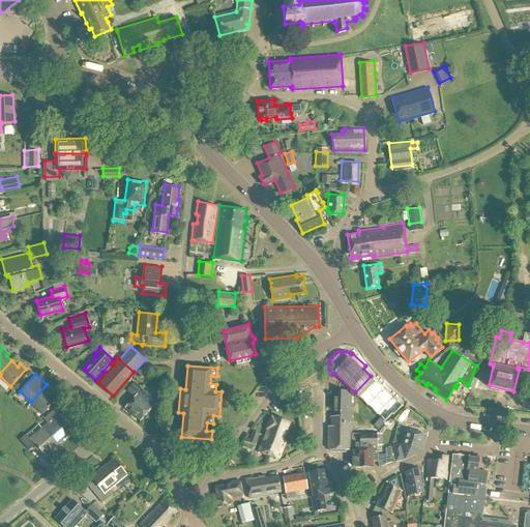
[(371,376),(355,392),(384,420),(391,412),(393,413),(402,404),(392,396),(393,394),(384,386),(385,385),(376,377),(374,379),(371,376)]
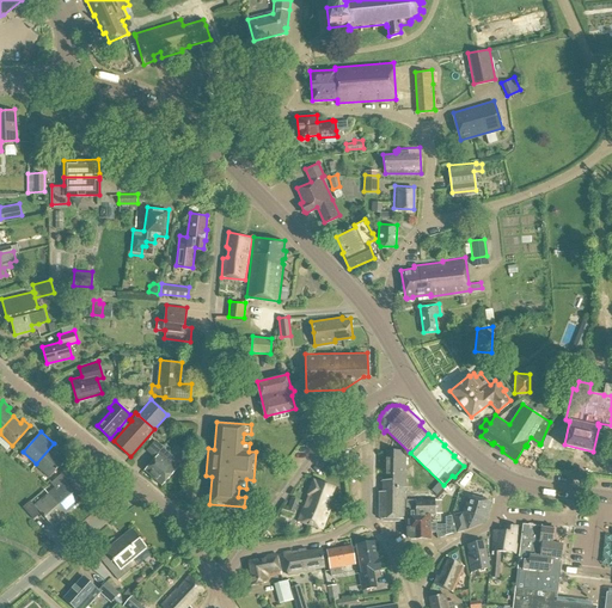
[(182,462),(155,440),(147,449),(155,456),(145,468),(161,484),(182,462)]
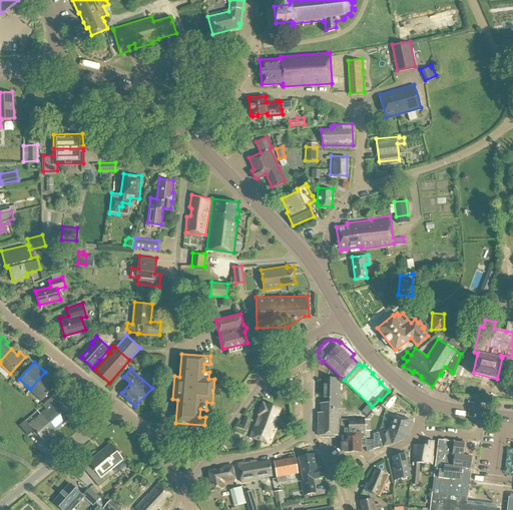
[(45,372),(30,389),(41,399),(56,382),(45,372)]
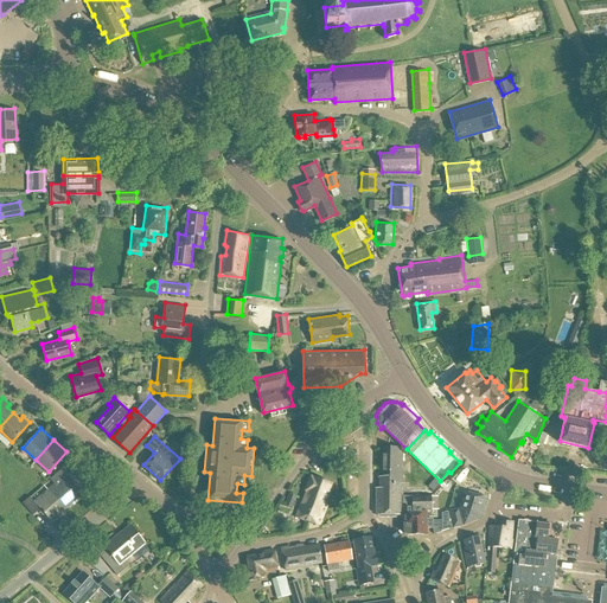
[(376,486),(376,513),(403,513),(403,524),(404,524),(404,530),(407,533),(427,532),(427,525),(427,510),(433,510),(433,508),(432,493),(410,494),(403,494),(403,446),(383,446),(383,469),(383,475),(379,475),(379,486),(376,486)]
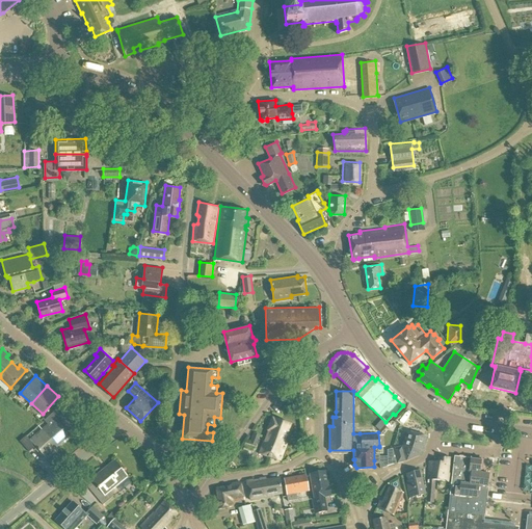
[(45,430),(57,445),(70,434),(55,419),(58,416),(53,411),(44,419),(48,423),(43,427),(45,430)]
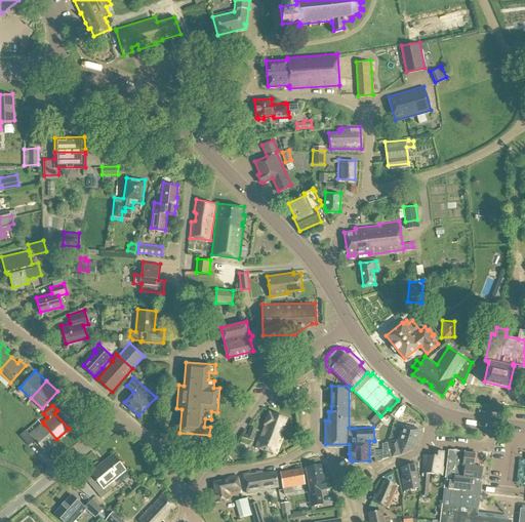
[(286,417),(270,411),(266,424),(264,424),(255,446),(276,452),(282,436),(280,435),(286,417)]
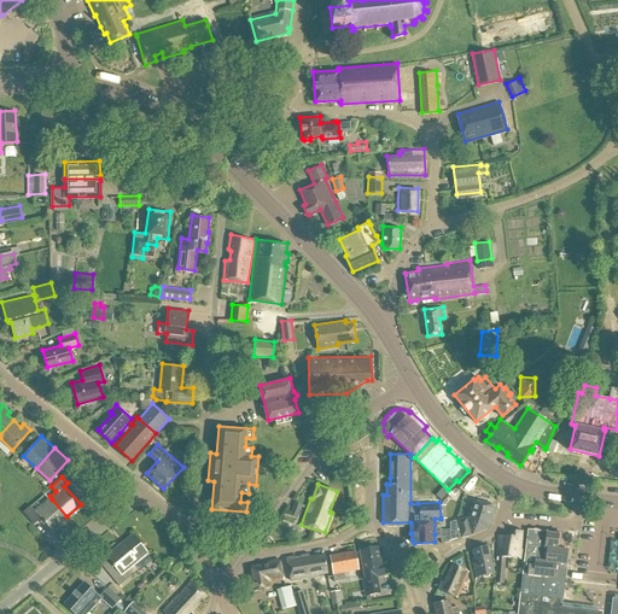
[(443,485),(436,493),(441,498),(449,490),(443,485)]
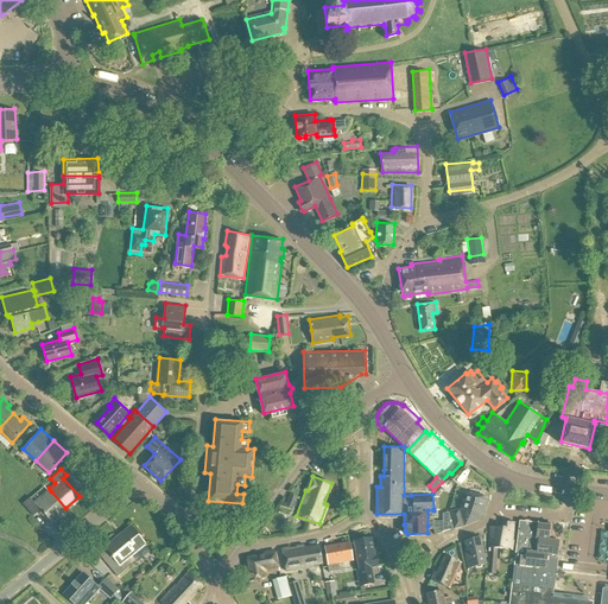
[(457,508),(449,510),(454,527),(464,525),(481,517),(487,497),(464,490),(460,507),(457,508)]
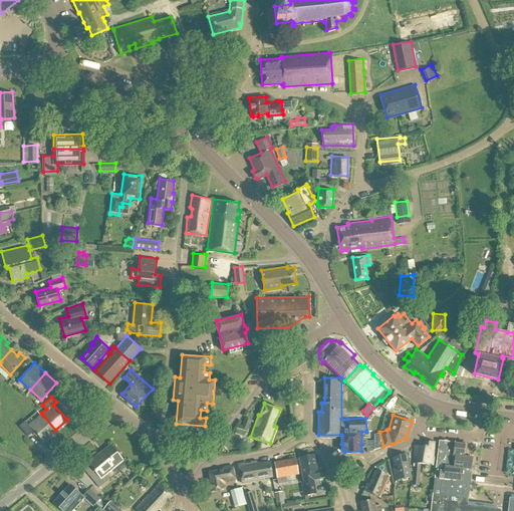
[(55,430),(43,416),(37,421),(35,418),(29,424),(44,440),(55,430)]
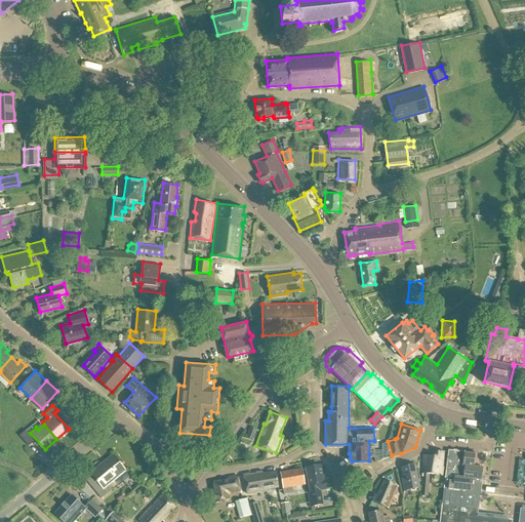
[(249,426),(246,436),(252,438),(255,429),(249,426)]
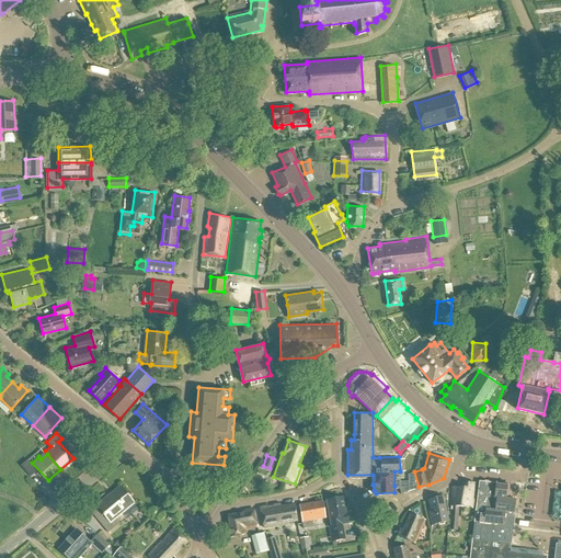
[(26,467),(32,463),(27,458),(22,464),(26,467)]
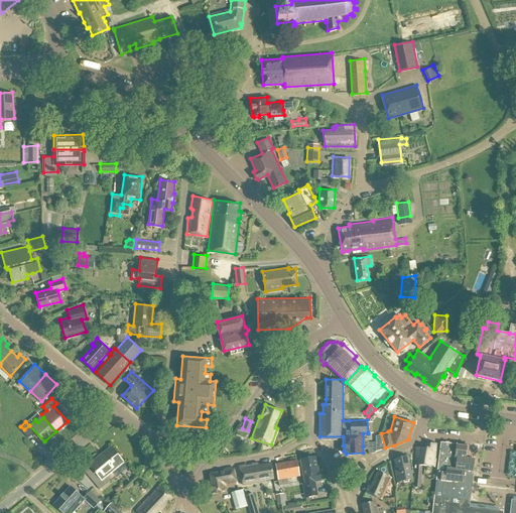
[(385,447),(381,433),(376,435),(376,439),(368,439),(368,446),(369,453),(385,447)]
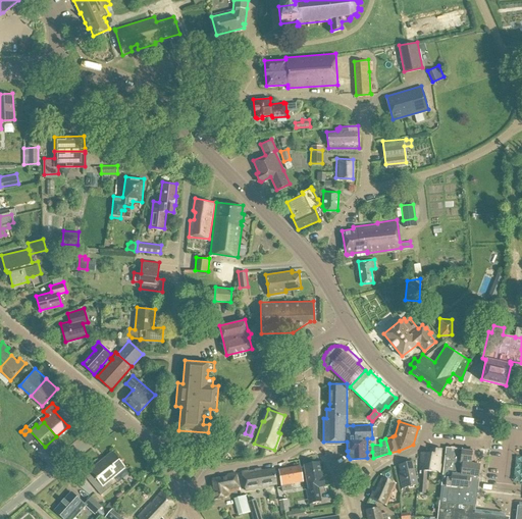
[(419,485),(418,491),(424,491),(425,485),(426,475),(427,469),(437,470),(439,470),(440,457),(440,448),(431,447),(431,452),(421,451),(419,485)]
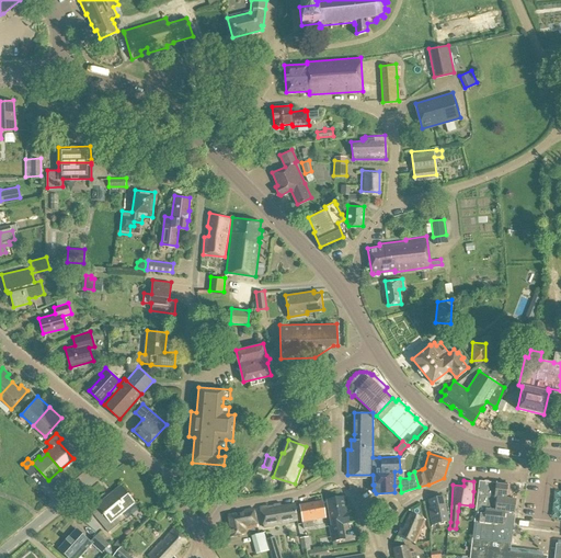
[(541,557),(542,557),(505,554),(510,520),(504,519),(505,512),(504,512),(504,511),(512,512),(514,498),(506,497),(507,484),(479,480),(470,557),(560,557),(560,543),(559,543),(557,557),(541,557)]
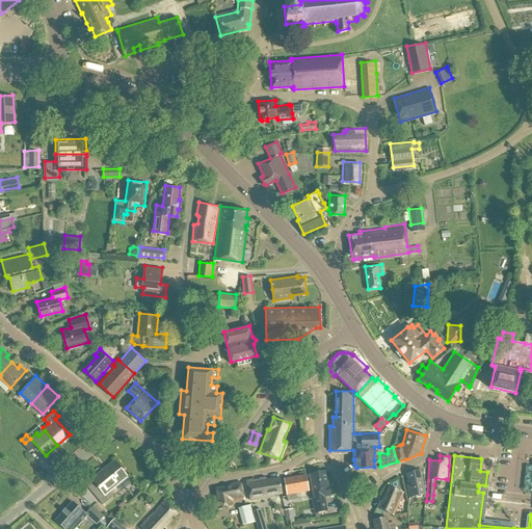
[(128,475),(114,458),(91,478),(95,482),(89,486),(103,503),(114,494),(110,490),(128,475)]
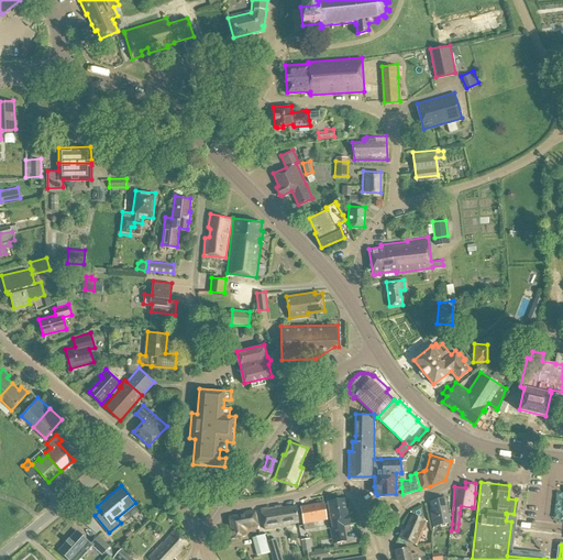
[(445,496),(430,501),(432,511),(431,512),(433,525),(451,520),(445,496)]
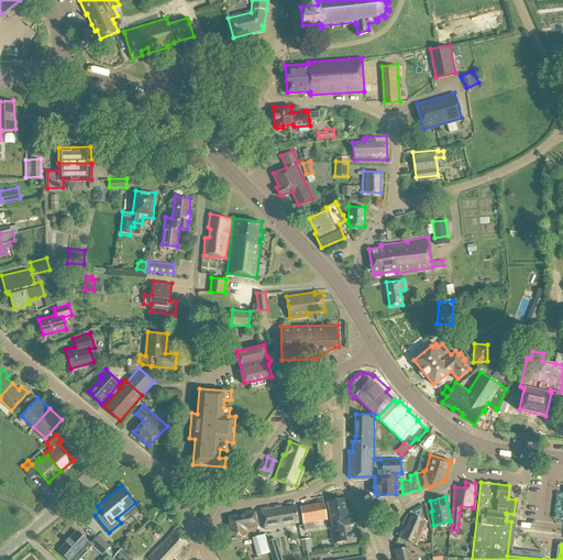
[(348,514),(344,497),(328,501),(333,526),(334,526),(335,529),(332,529),(333,540),(345,538),(344,528),(343,525),(350,523),(349,514),(348,514)]
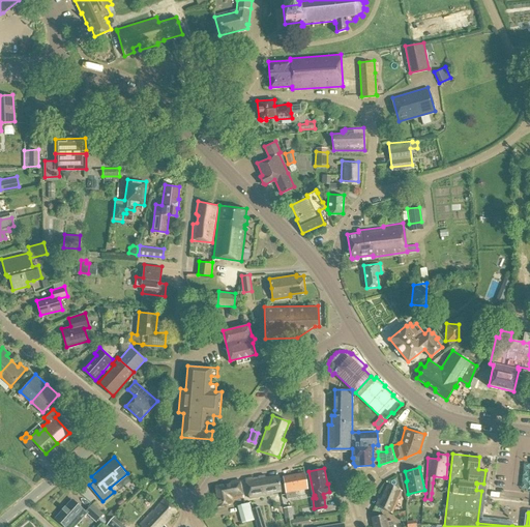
[(295,490),(307,488),(305,471),(283,475),(287,498),(296,496),(295,490)]
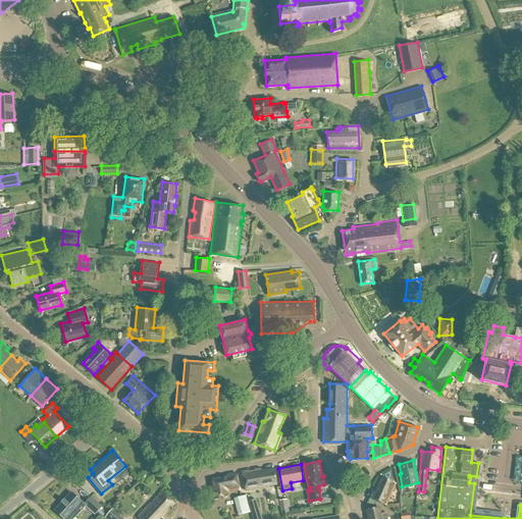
[(262,469),(261,467),(254,468),(254,469),(249,470),(249,469),(243,470),(246,488),(268,484),(268,483),(276,481),(274,467),(262,469)]
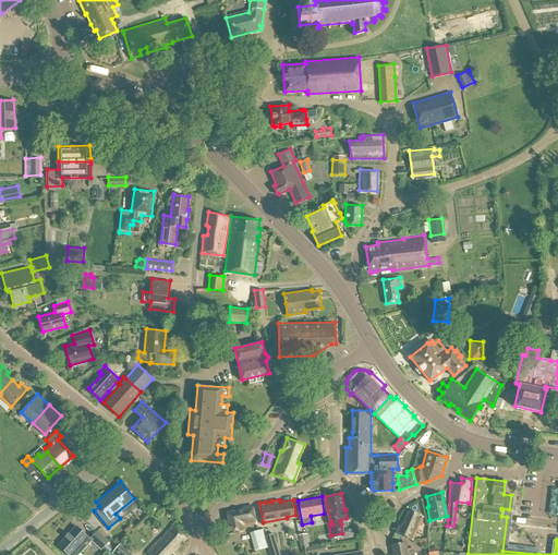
[(256,519),(253,504),(243,506),(243,507),(227,511),(229,522),(227,522),(229,532),(244,529),(243,525),(256,522),(255,520),(256,519)]
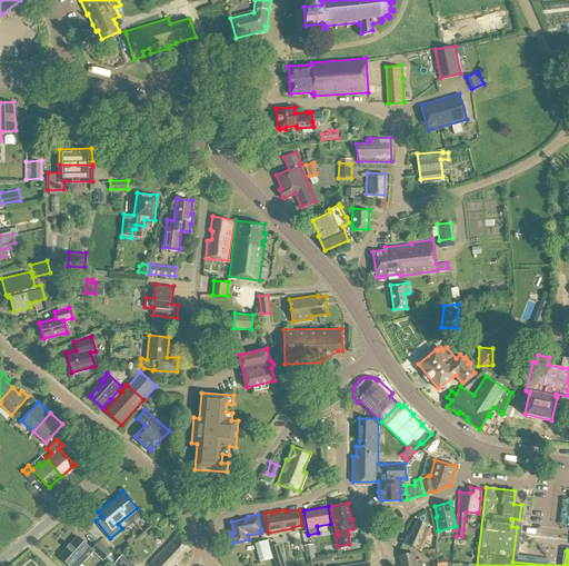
[(431,526),(431,525),(417,519),(409,536),(407,534),(403,542),(421,549),(431,526)]
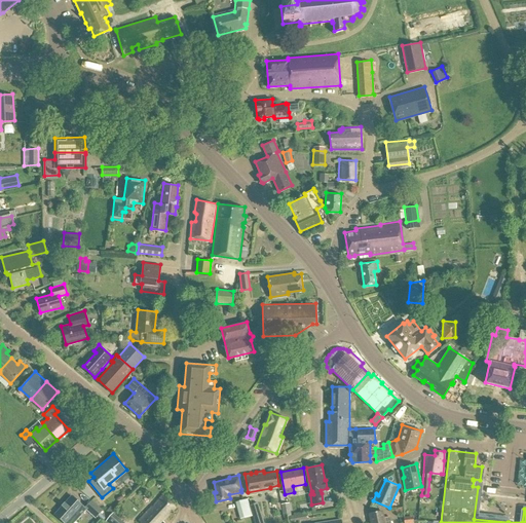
[(72,494),(54,513),(66,522),(73,522),(82,514),(86,509),(97,517),(98,515),(103,519),(108,514),(105,511),(103,510),(91,499),(85,507),(72,494)]
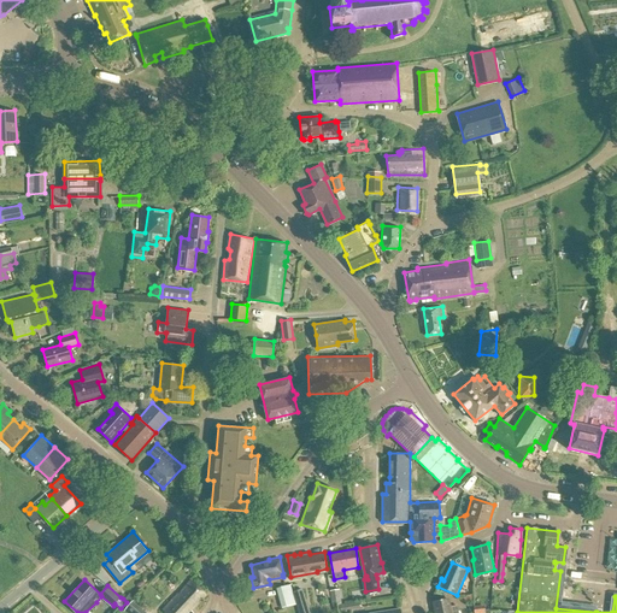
[(192,612),(193,612),(191,609),(205,594),(191,579),(163,608),(168,612),(192,612)]
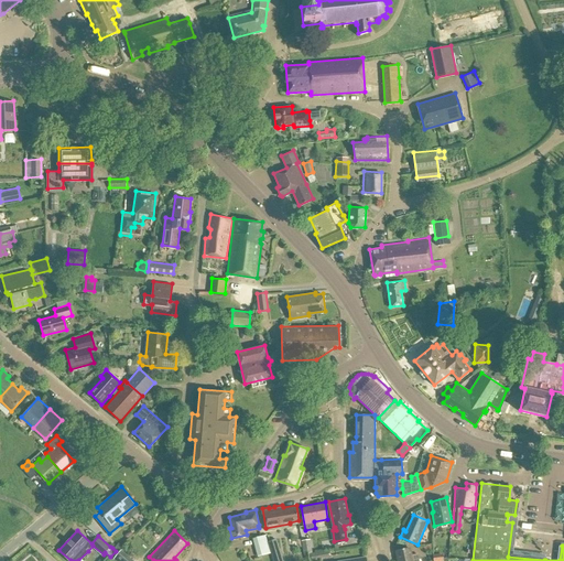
[(252,537),(257,556),(270,552),(266,533),(252,537)]
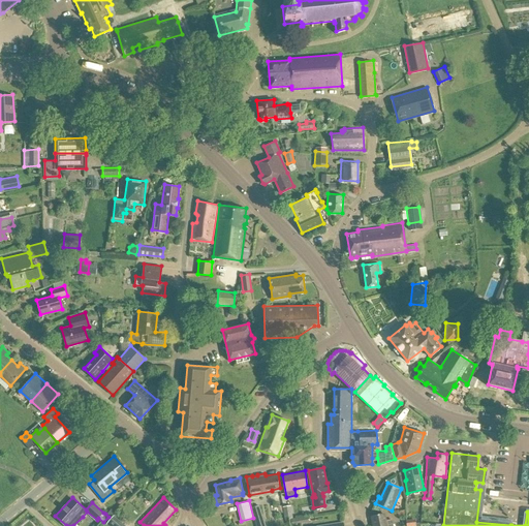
[(251,506),(255,520),(262,518),(259,504),(251,506)]
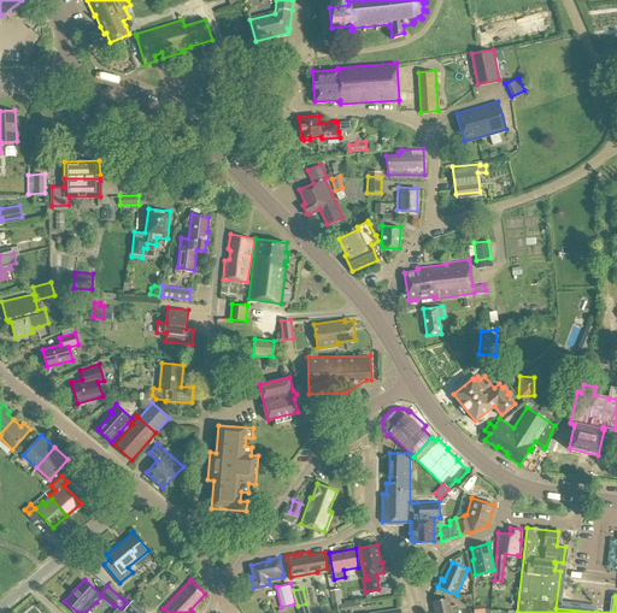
[(329,589),(331,603),(341,602),(339,588),(329,589)]
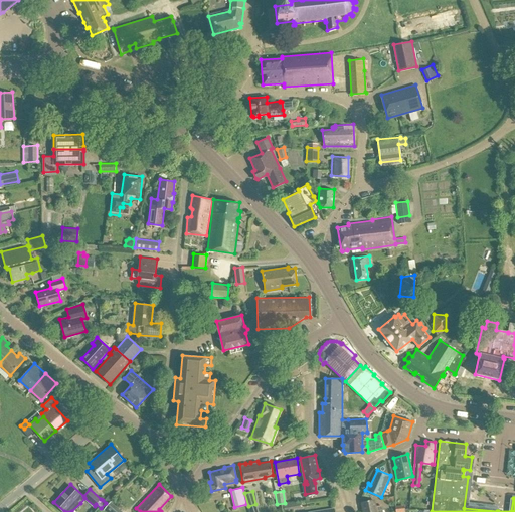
[(109,494),(103,500),(106,503),(112,496),(109,494)]
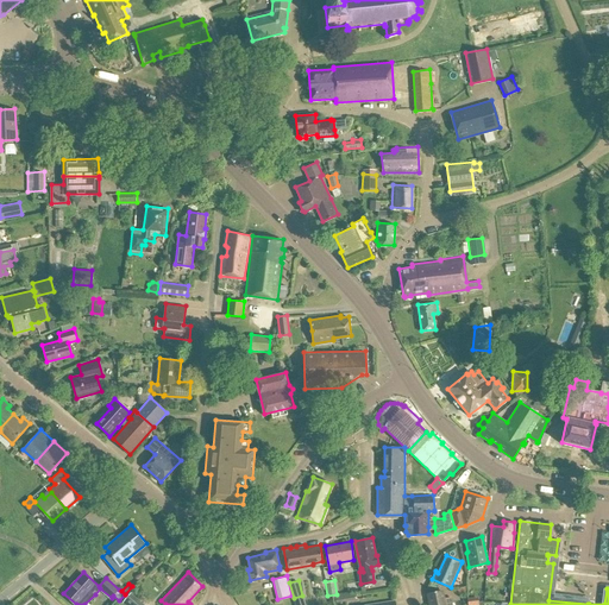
[(443,590),(427,592),(429,604),(452,604),(451,596),(444,597),(443,590)]
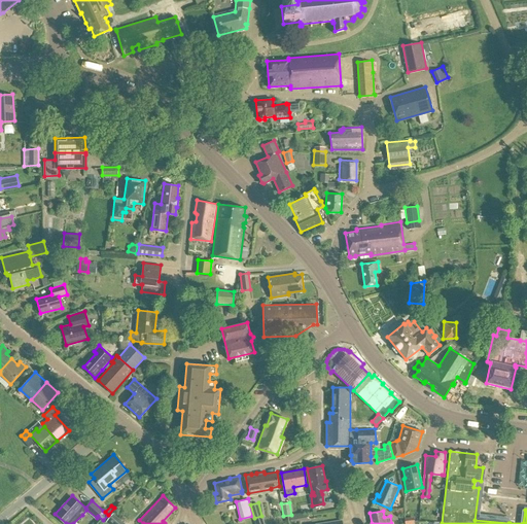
[(106,521),(109,523),(126,523),(113,513),(106,521)]
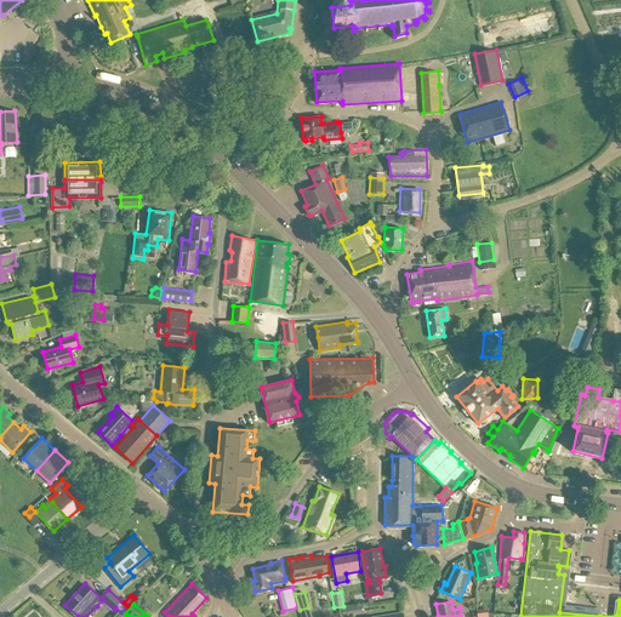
[(362,604),(341,607),(342,613),(362,610),(362,604)]
